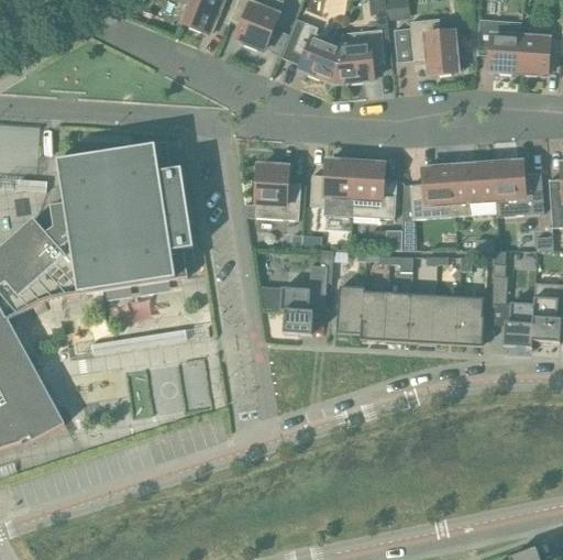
[(192,0),(184,23),(190,25),(189,26),(201,32),(201,30),(211,34),(217,19),(229,23),(238,0),(192,0)]
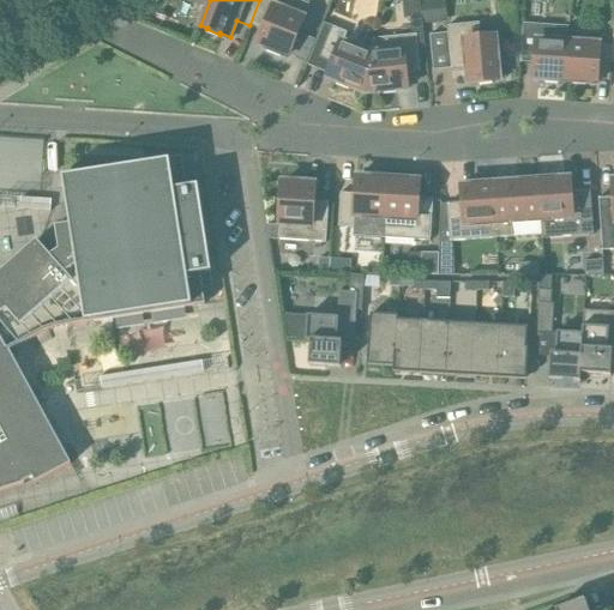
[(259,0),(250,25),(251,28),(252,22),(265,26),(258,43),(269,47),(268,49),(281,54),(281,52),(288,55),(309,1),(306,0),(259,0)]
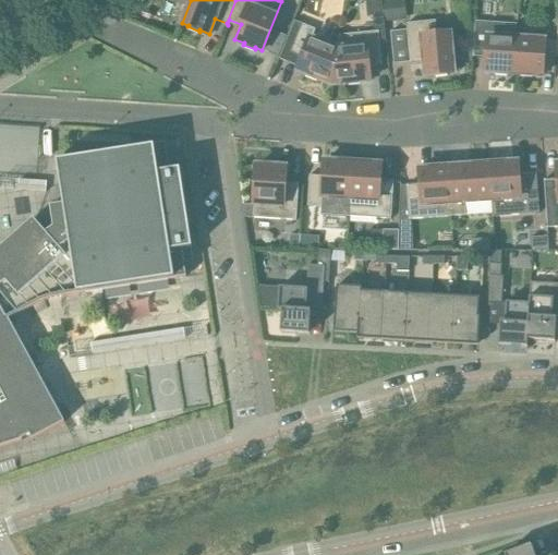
[(381,0),(384,12),(384,17),(401,16),(399,0),(381,0)]
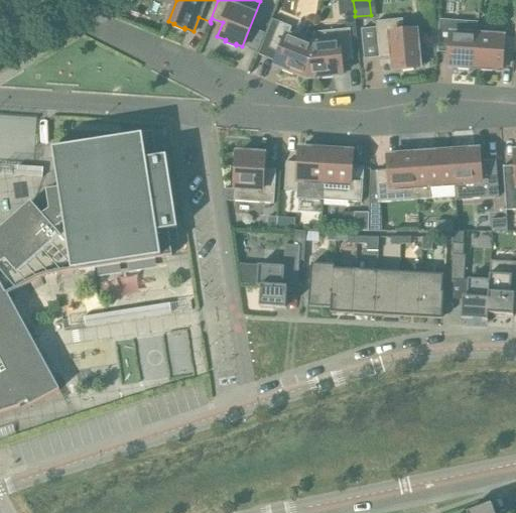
[(355,11),(345,12),(346,27),(313,30),(312,42),(307,77),(321,76),(321,77),(334,76),(334,74),(342,74),(341,58),(352,57),(352,58),(354,58),(352,38),(357,37),(355,16),(355,11)]
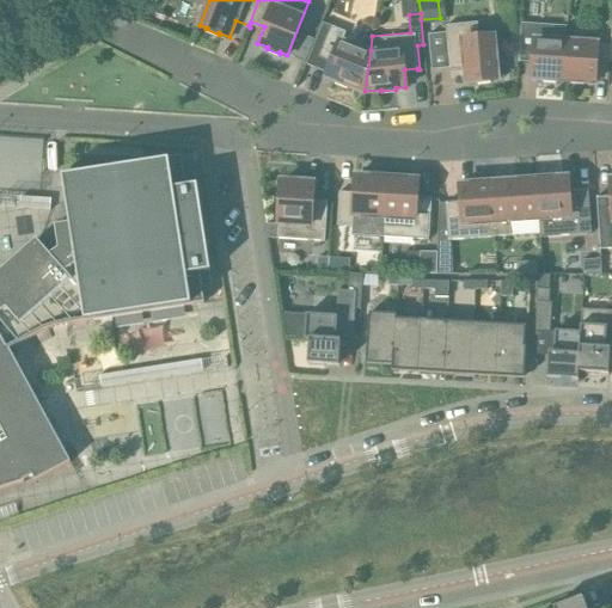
[(371,50),(342,38),(346,30),(323,20),(305,62),(322,69),(328,57),(332,59),(325,75),(336,80),(335,81),(348,86),(348,85),(365,91),(371,50)]
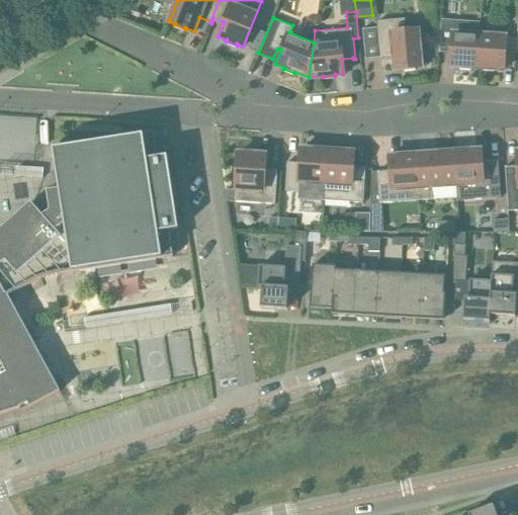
[(406,30),(405,17),(377,20),(380,56),(382,56),(382,55),(394,54),(395,68),(404,68),(404,69),(416,68),(416,66),(422,66),(418,29),(406,30)]
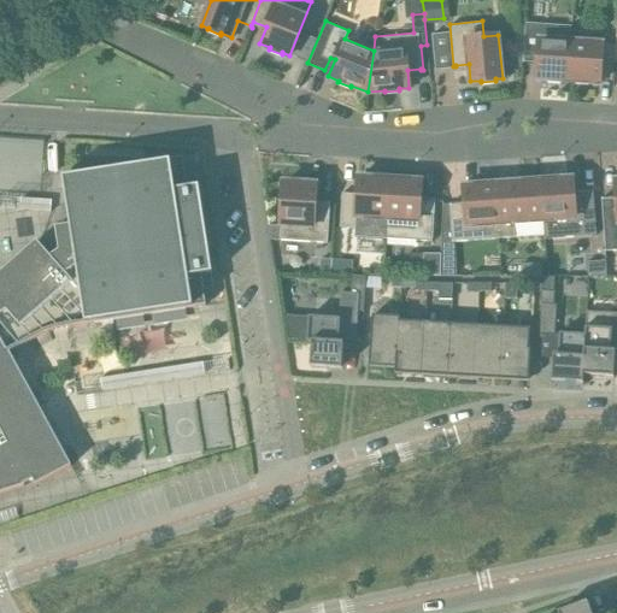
[(526,21),(523,60),(524,60),(524,59),(539,59),(538,77),(547,78),(547,80),(562,81),(562,80),(568,80),(571,40),(571,24),(526,21)]
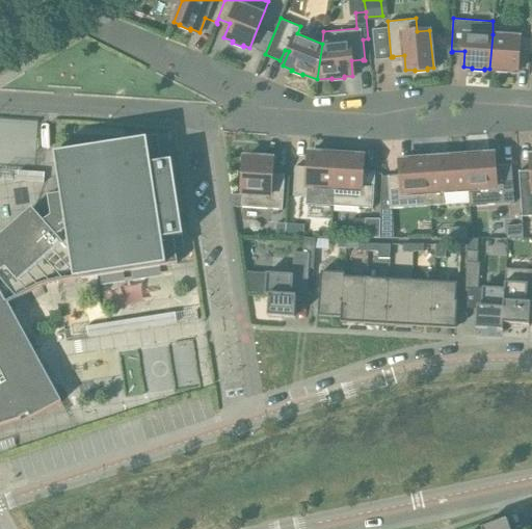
[(489,69),(496,69),(496,71),(507,72),(507,70),(516,71),(519,50),(530,51),(530,52),(531,52),(531,30),(531,18),(531,36),(493,34),(489,69)]
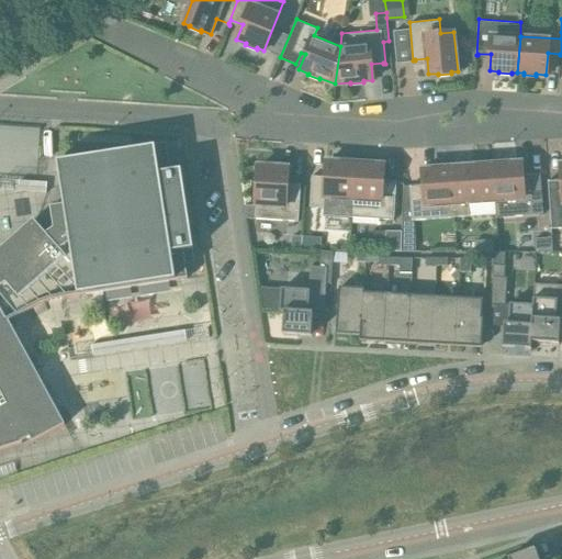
[(0,447),(22,440),(22,438),(30,434),(33,439),(65,423),(8,319),(35,303),(41,301),(46,299),(53,298),(57,297),(77,293),(133,284),(188,277),(183,249),(194,248),(181,168),(171,169),(167,143),(58,160),(65,202),(51,204),(54,226),(46,232),(33,217),(0,246),(0,447)]
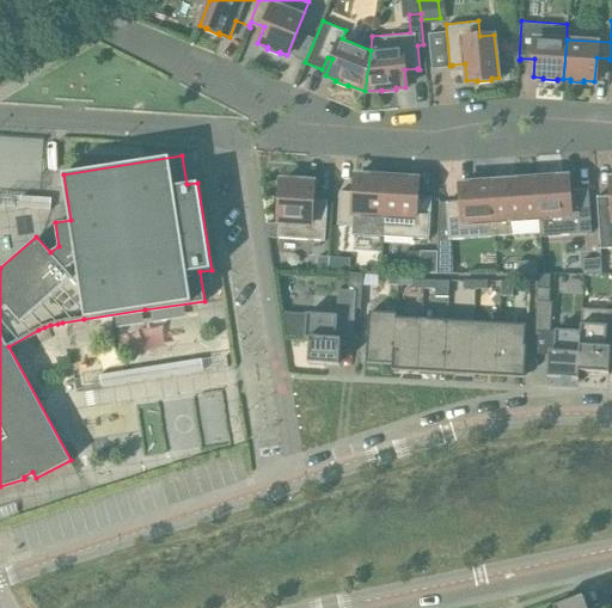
[(340,189),(337,223),(353,223),(352,232),(355,233),(354,246),(379,249),(380,234),(383,234),(386,176),(380,176),(380,173),(366,172),(366,174),(355,173),(354,191),(341,190),(341,189),(340,189)]
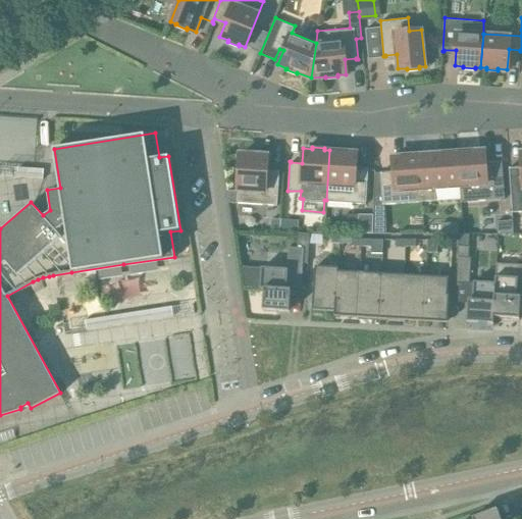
[(463,151),(458,151),(461,197),(461,200),(477,199),(505,197),(502,159),(501,159),(501,160),(484,161),(484,149),(475,150),(475,148),(463,149),(463,151)]
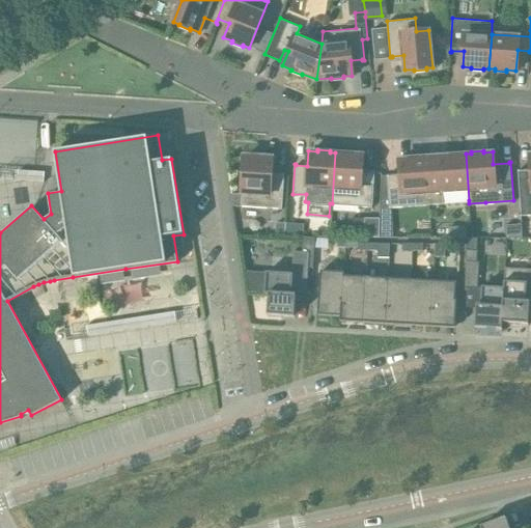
[(341,153),(335,153),(332,203),(372,206),(374,169),(373,169),(373,170),(361,169),(362,155),(354,154),(354,153),(341,151),(341,153)]
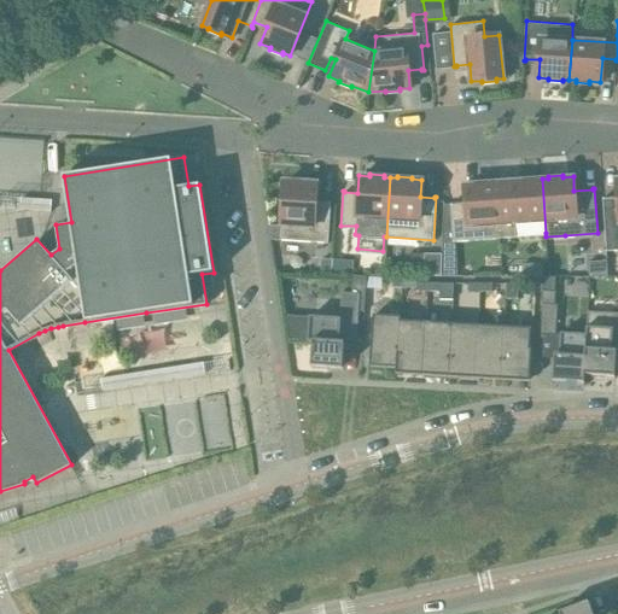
[(497,182),(496,182),(497,196),(499,223),(500,237),(519,235),(546,233),(542,179),(535,180),(535,177),(522,179),(522,180),(511,181),(497,182)]
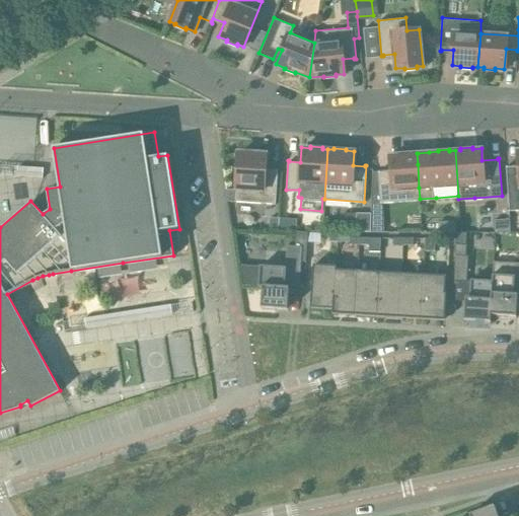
[(507,164),(506,164),(509,210),(518,208),(518,149),(518,150),(518,165),(507,165),(507,164)]
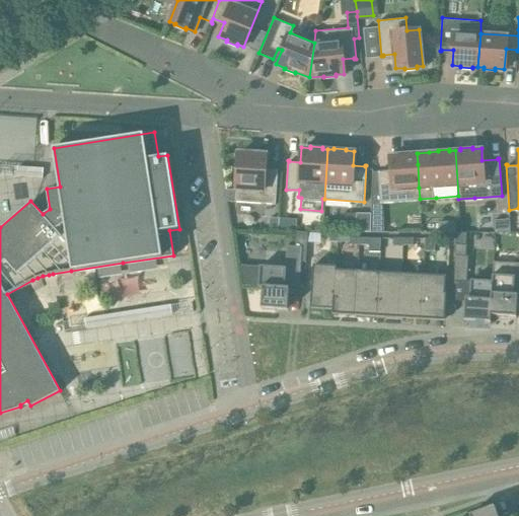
[(237,189),(227,188),(228,200),(236,200),(258,202),(276,203),(278,168),(277,168),(277,169),(265,168),(266,153),(257,152),(257,151),(245,150),(245,152),(239,151),(237,189)]
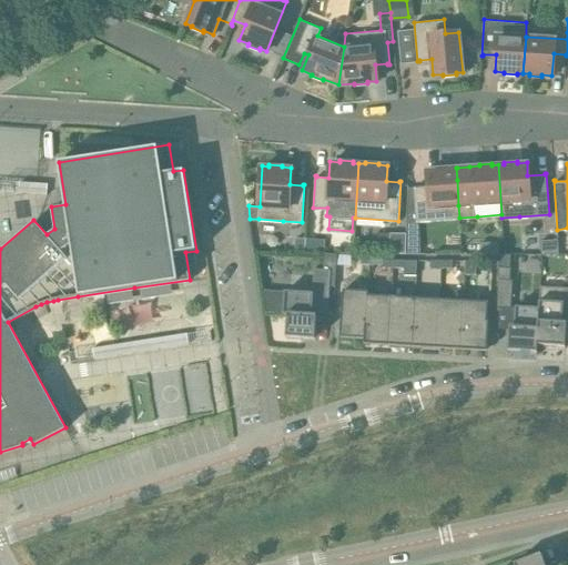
[(416,221),(459,218),(456,168),(449,168),(449,167),(437,168),(437,169),(427,170),(428,185),(416,187),(416,185),(414,185),(416,221)]
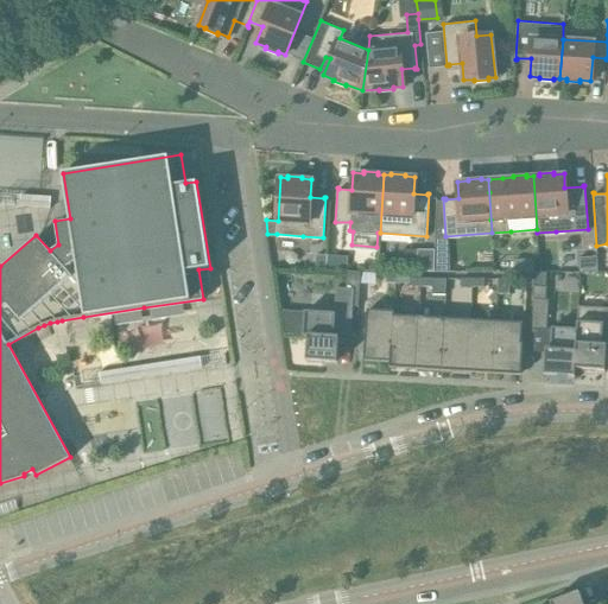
[(20,192),(19,204),(32,205),(51,207),(51,195),(32,194),(20,192)]
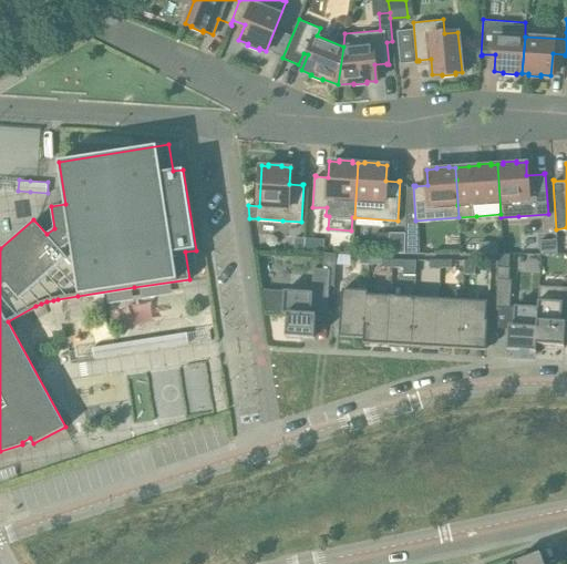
[(405,232),(390,232),(390,252),(404,252),(405,234),(405,232)]
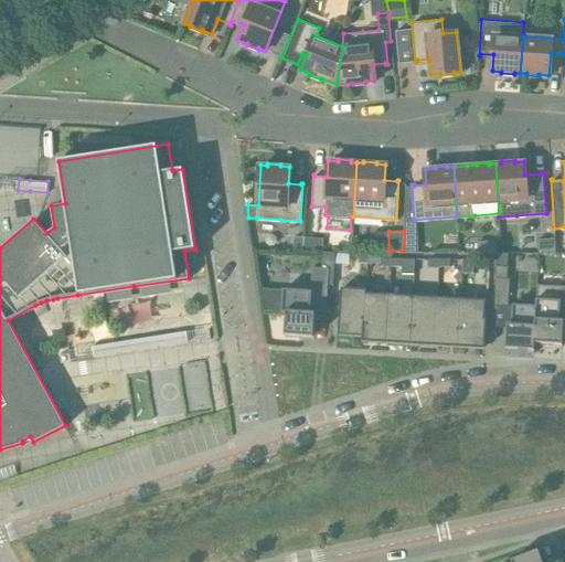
[(295,235),(294,250),(304,250),(304,235),(295,235)]
